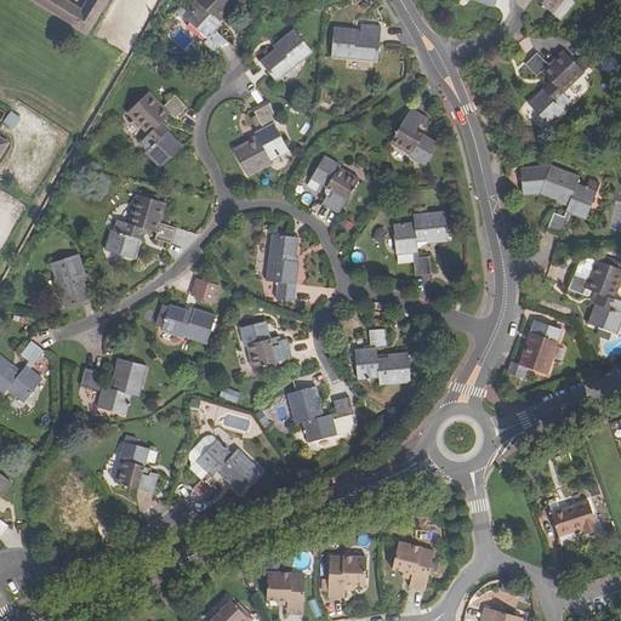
[(107,0),(35,0),(87,32),(107,0)]
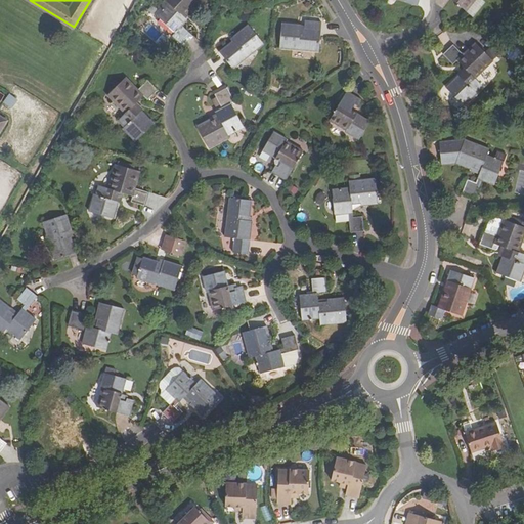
[(198,0),(166,0),(165,1),(168,3),(157,16),(175,34),(173,37),(184,47),(192,37),(181,27),(186,20),(181,15),(184,11),(186,13),(198,0)]
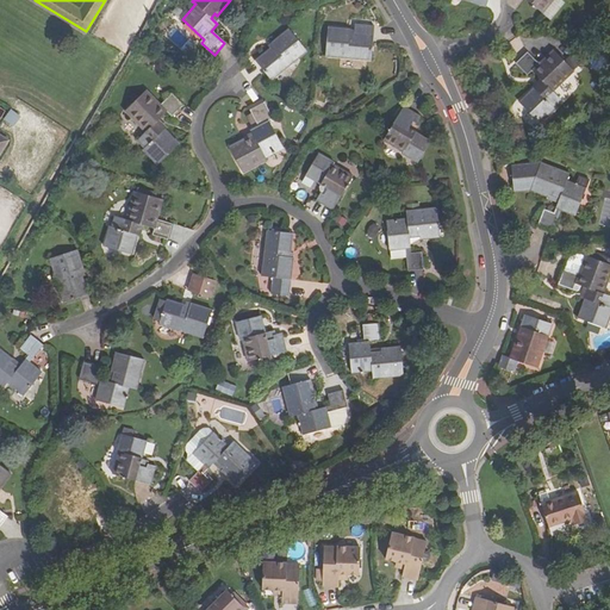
[(524,0),(541,14),(553,0),(524,0)]
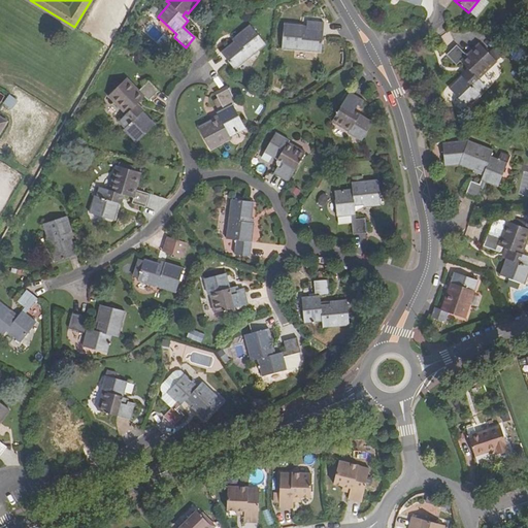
[(302,26),(285,25),(283,50),(321,54),(324,25),(307,23),(306,32),(302,31),(302,26)]
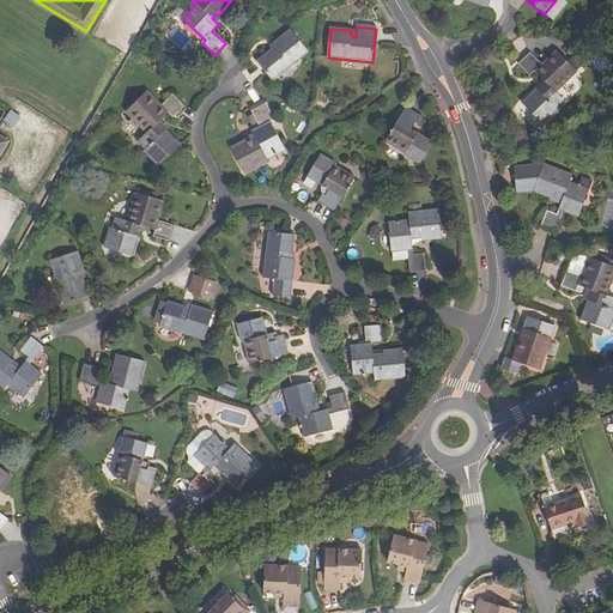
[(308,53),(290,30),(273,44),(277,48),(272,52),(271,50),(256,61),(273,82),(308,53)]
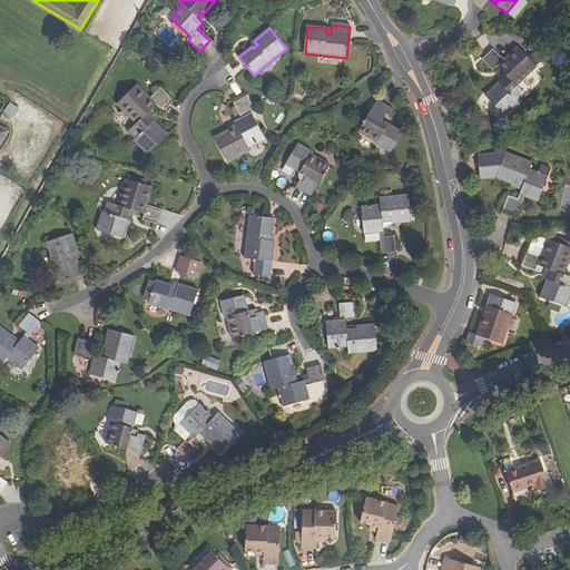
[(503,60),(493,50),(482,60),(492,71),(497,67),(507,77),(485,97),(504,116),(518,101),(517,100),(523,94),(517,87),(542,61),(532,51),(527,57),(517,47),(503,60)]
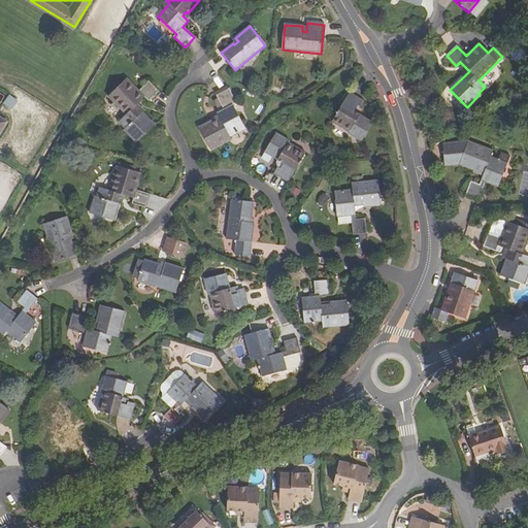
[(138,92),(127,79),(108,97),(126,116),(119,122),(126,129),(124,130),(136,142),(155,126),(136,106),(145,98),(149,101),(159,92),(149,83),(138,92)]
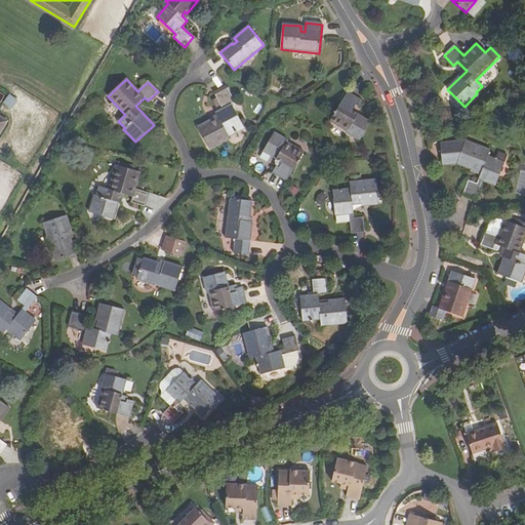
[(227,88),(215,94),(221,110),(215,113),(218,118),(212,121),(211,119),(197,126),(208,149),(229,138),(228,134),(243,127),(232,105),(235,103),(227,88)]
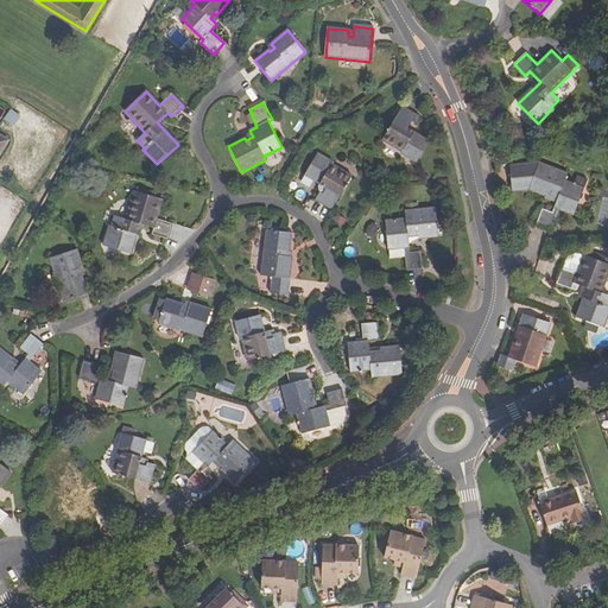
[(401,107),(382,140),(401,152),(400,153),(416,163),(429,141),(407,128),(411,121),(415,124),(418,118),(401,107)]
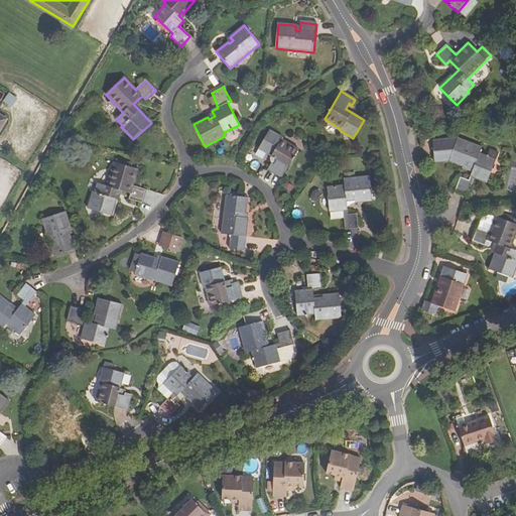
[(10,107),(16,99),(8,93),(2,101),(10,107)]
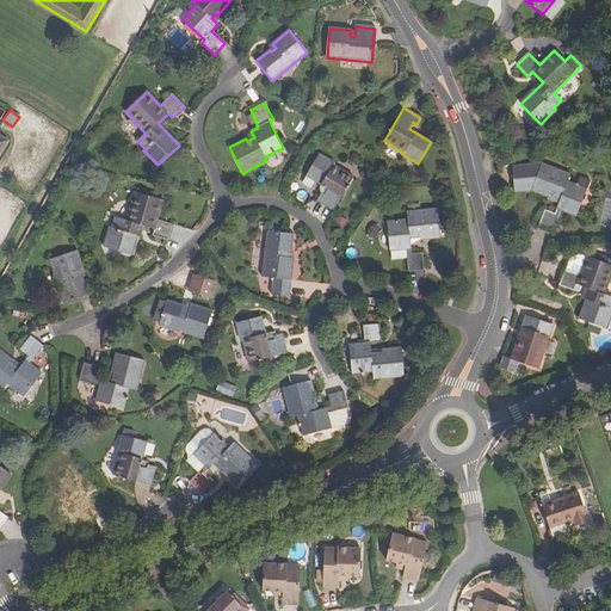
[(335,165),(320,155),(307,176),(327,189),(323,196),(321,195),(316,201),(333,211),(352,178),(334,166),(335,165)]
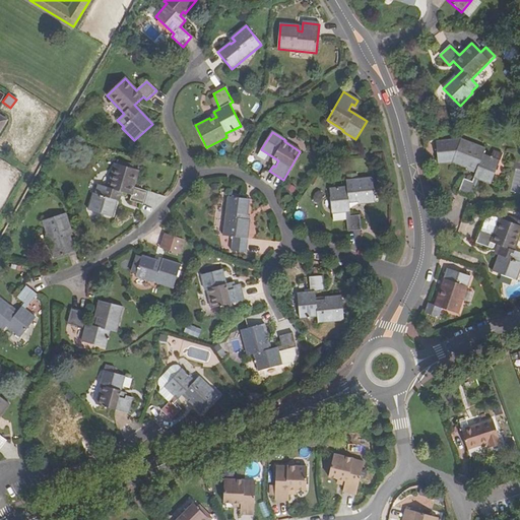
[(438,164),(452,163),(467,169),(469,166),(477,169),(472,182),(464,179),(459,192),(471,196),(477,180),(491,184),(500,160),(483,154),(485,148),(461,139),(436,142),(438,164)]
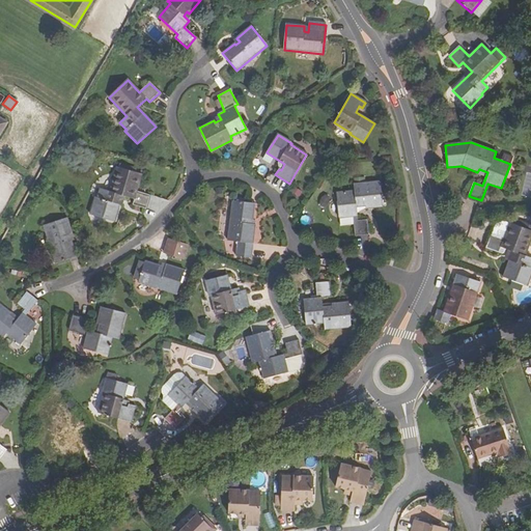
[(142,174),(118,167),(111,192),(101,189),(98,198),(95,197),(90,215),(115,222),(122,196),(135,199),(133,204),(146,208),(150,195),(137,192),(142,174)]
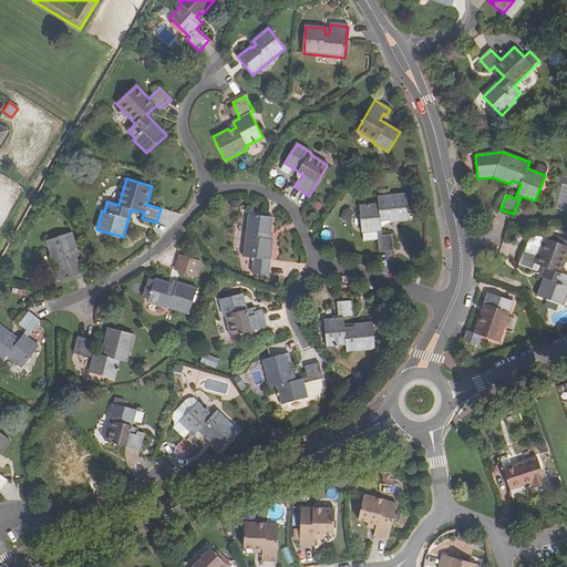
[(405,194),(378,197),(378,205),(359,207),(362,234),(377,232),(379,251),(393,250),(392,235),(382,236),(380,222),(390,220),(390,223),(408,222),(405,194)]
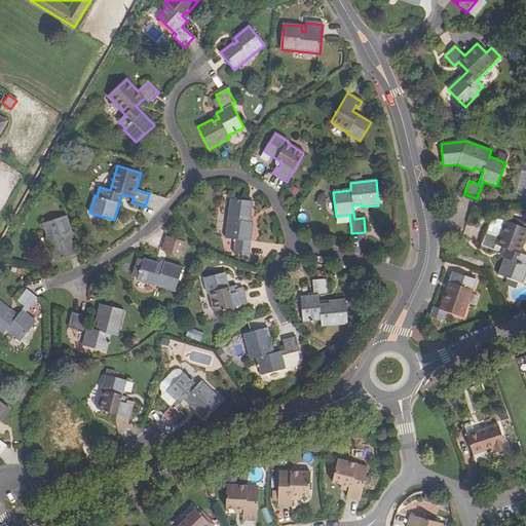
[(294,197),(298,190),(288,184),(284,191),(294,197)]
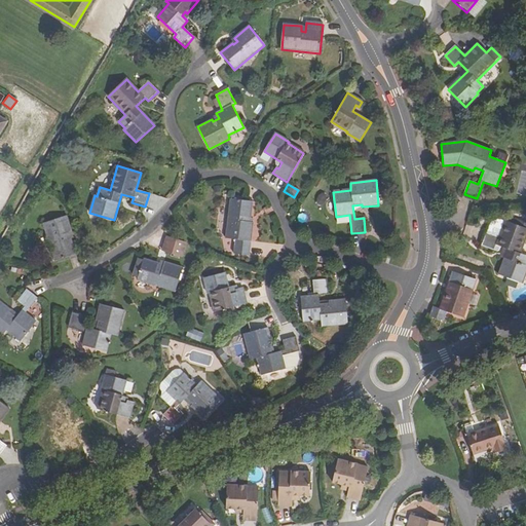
[(252,202),(230,199),(225,238),(250,242),(253,223),(247,222),(248,219),(250,219),(252,202)]
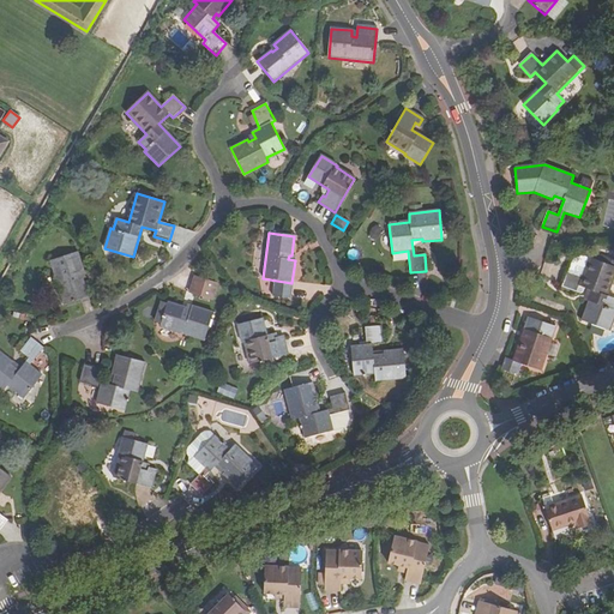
[(77,252),(49,262),(64,305),(86,298),(82,280),(80,280),(78,275),(84,272),(77,252)]
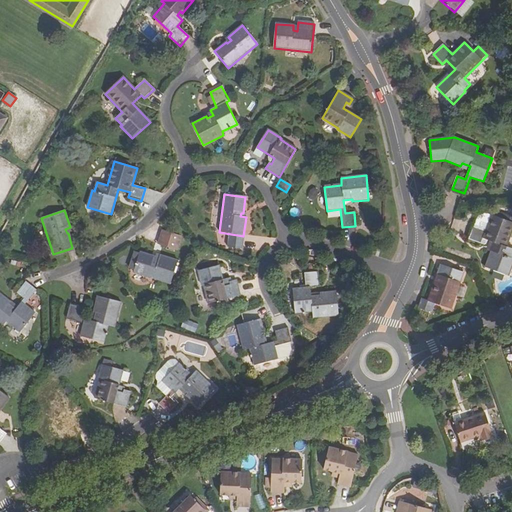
[(511,228),(511,221),(492,215),(486,231),(473,227),(469,239),(480,243),(482,238),(494,242),(485,268),(508,275),(511,263),(511,247),(506,246),(511,228)]
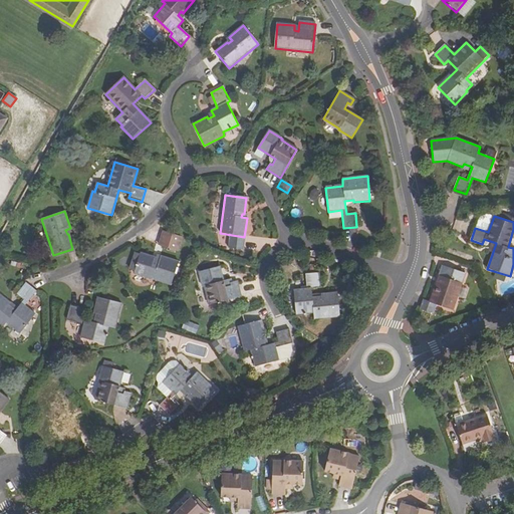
[(177,252),(182,237),(163,231),(158,246),(177,252)]
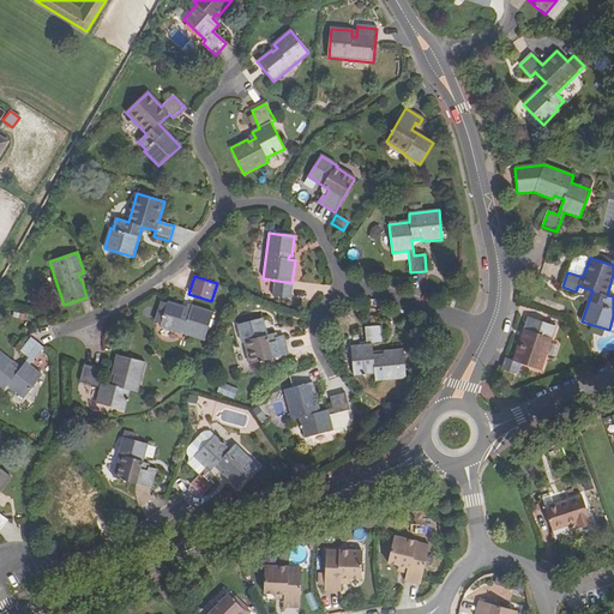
[(186,308),(168,302),(161,327),(204,342),(214,312),(192,306),(190,312),(185,309),(186,308)]
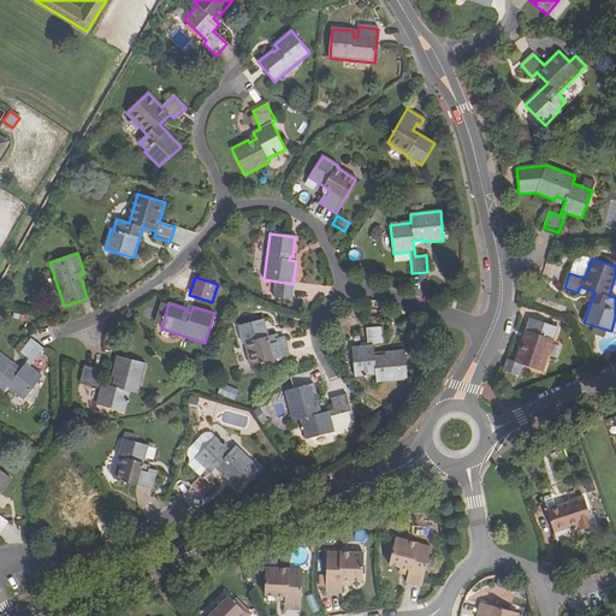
[(556,329),(529,318),(525,331),(528,332),(525,342),(521,341),(514,362),(540,372),(556,329)]
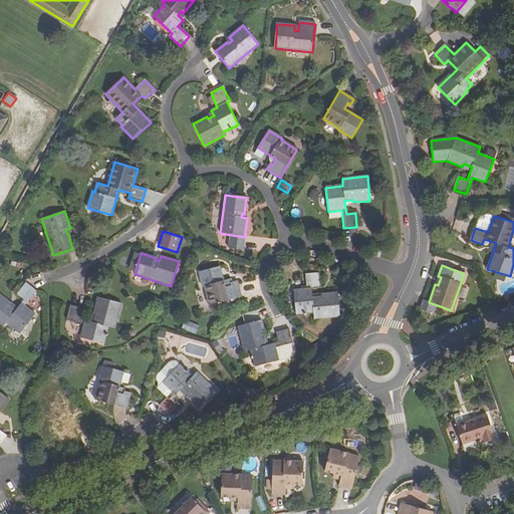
[(219,266),(200,272),(203,287),(205,286),(210,305),(241,297),(237,281),(230,283),(231,285),(225,287),(219,266)]
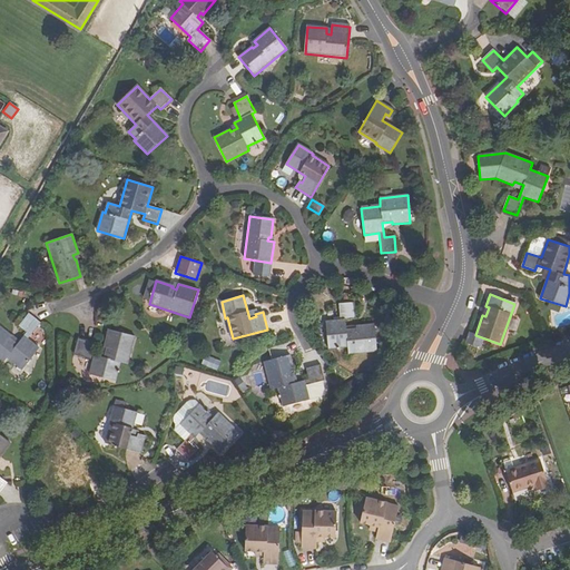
[(354,304),(340,305),(341,322),(326,323),(330,350),(349,349),(349,355),(376,352),(374,325),(356,327),(356,331),(347,332),(346,322),(355,321),(354,304)]
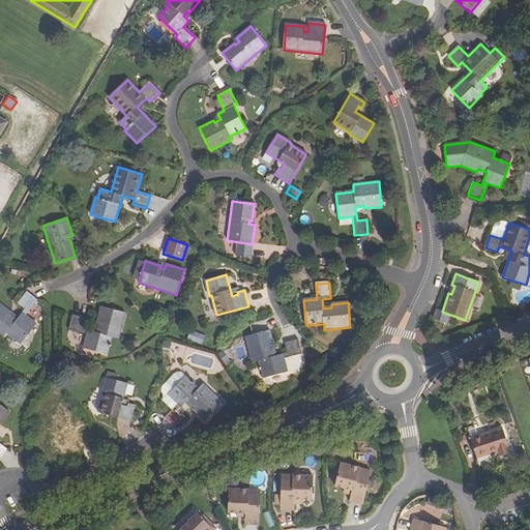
[(36,301),(25,293),(17,303),(24,310),(16,321),(8,315),(9,314),(0,305),(0,336),(3,339),(6,333),(21,345),(36,324),(25,316),(36,301)]
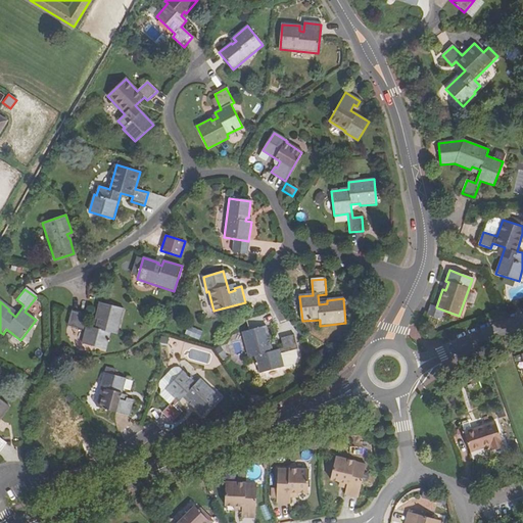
[(124,308),(100,302),(96,318),(98,318),(95,328),(83,325),(85,315),(73,312),(68,325),(86,330),(82,343),(106,349),(111,333),(116,334),(124,308)]
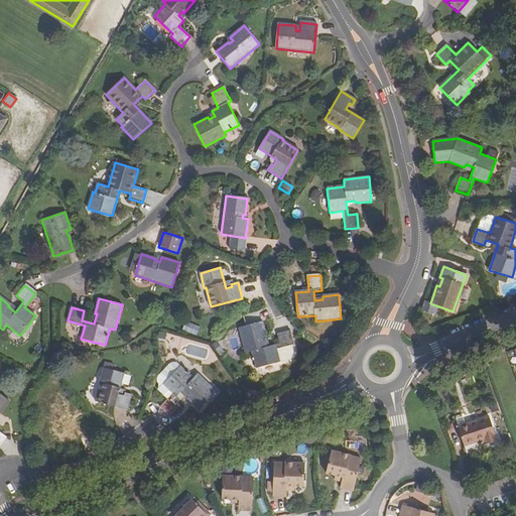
[(256,368),(279,362),(276,349),(290,346),(293,345),(290,332),(277,335),(279,344),(266,347),(264,338),(266,337),(262,321),(239,329),(245,353),(251,352),(256,368)]
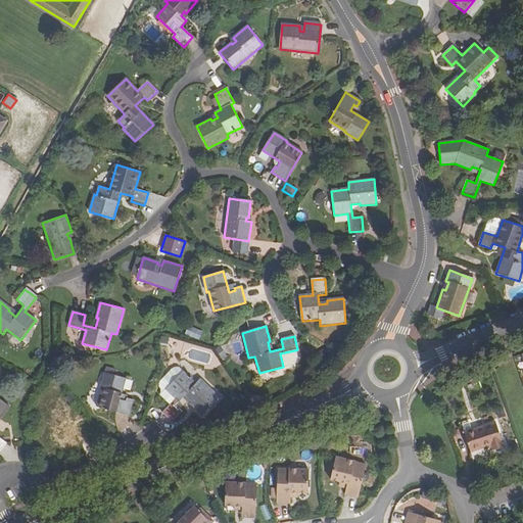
[(221,360),(225,357),(219,347),(215,350),(221,360)]
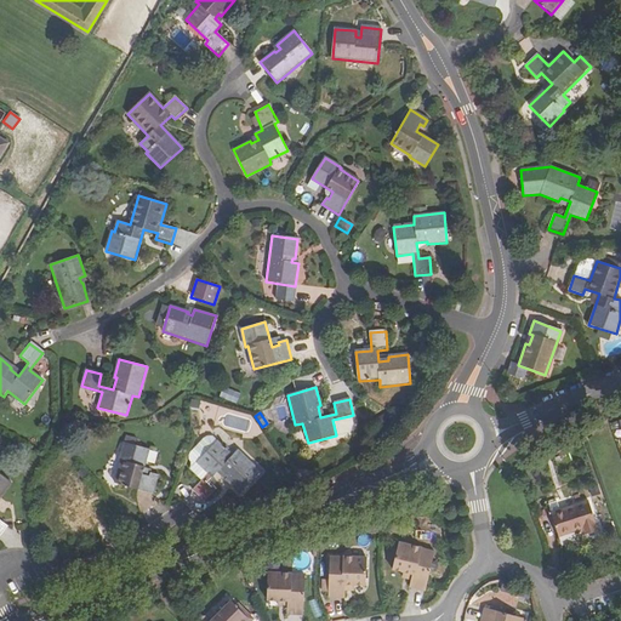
[(332,420),(336,436),(348,432),(352,425),(349,416),(332,420)]
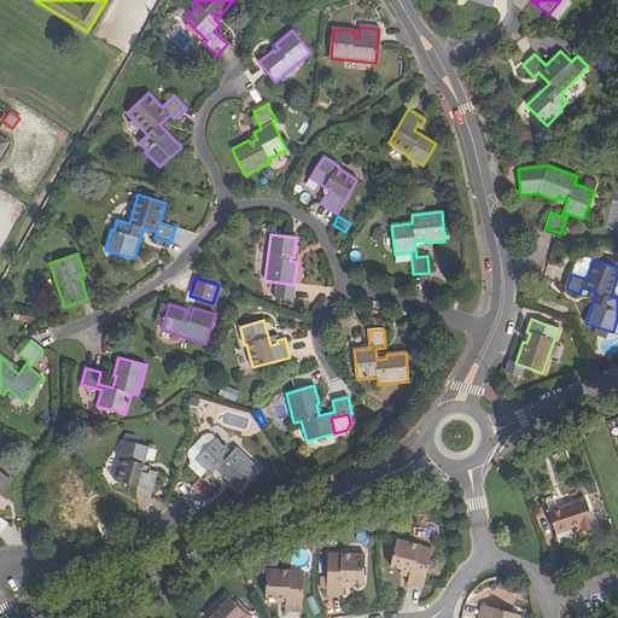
[(227,474),(225,477),(239,490),(260,470),(237,448),(222,433),(216,435),(198,453),(196,458),(194,461),(192,464),(192,462),(188,466),(202,478),(192,488),(203,499),(215,487),(208,479),(220,467),(227,474)]
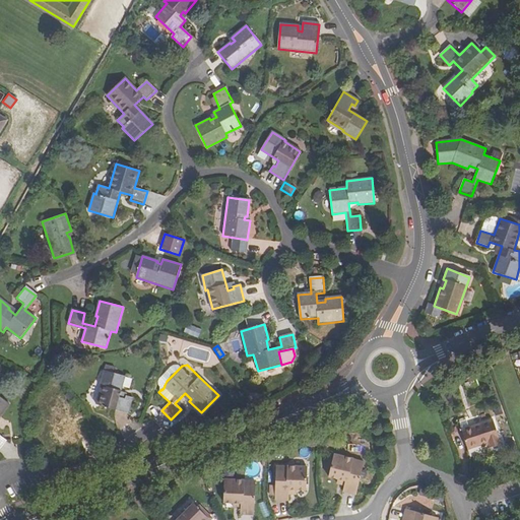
[(125,376),(105,371),(101,387),(103,387),(98,405),(128,414),(133,397),(126,395),(125,399),(119,397),(125,376)]
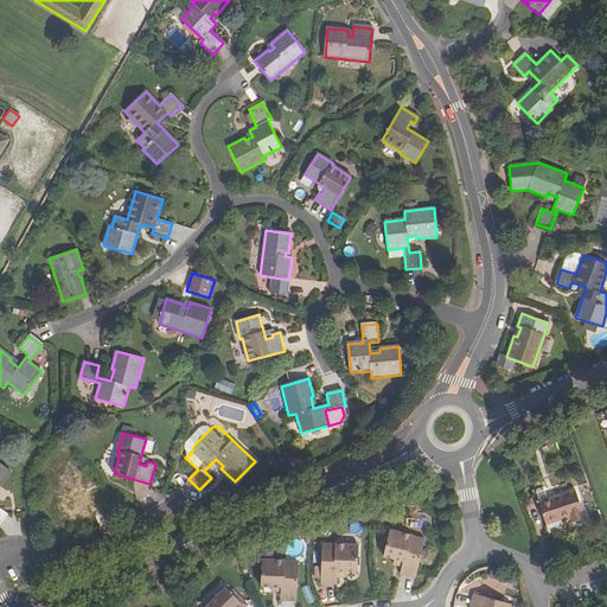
[(0,485),(11,472),(0,462),(0,524),(8,513),(0,508),(0,485)]
